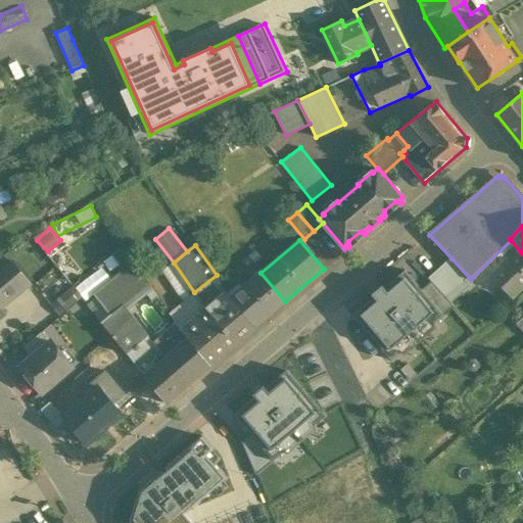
[(522,252),(522,253),(519,257),(514,252),(490,275),(513,298),(522,288),(522,252)]
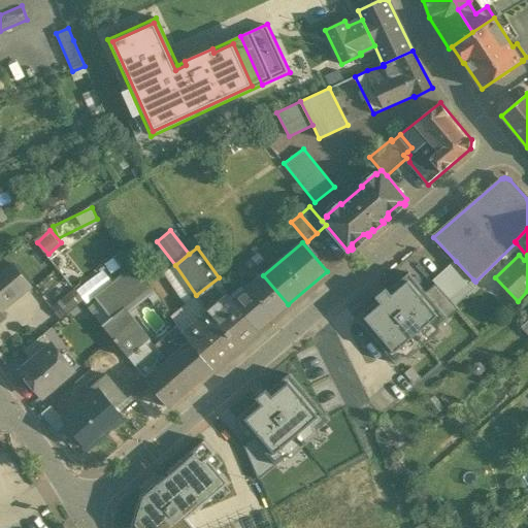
[(456,261),(453,264),(469,283),(473,279),(456,261)]
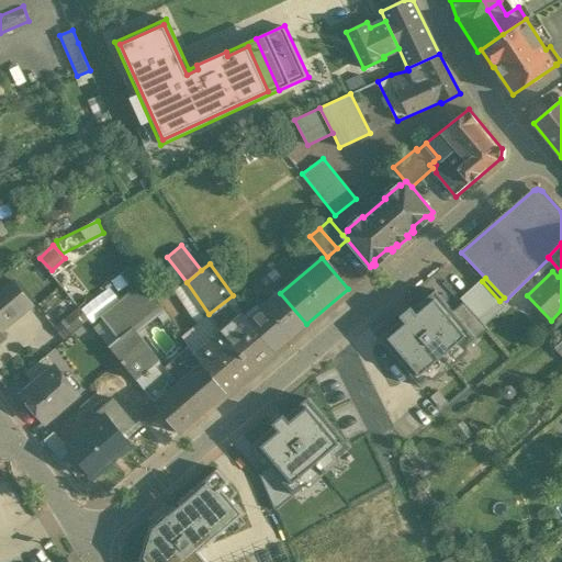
[(32,299),(17,281),(13,284),(29,302),(32,299)]
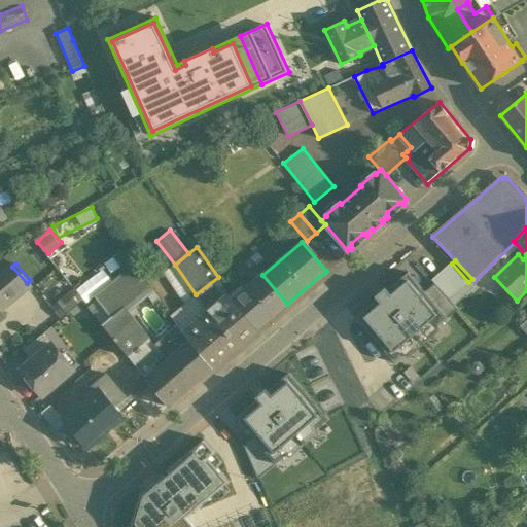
[(468,282),(452,264),(434,280),(451,299),(468,282)]
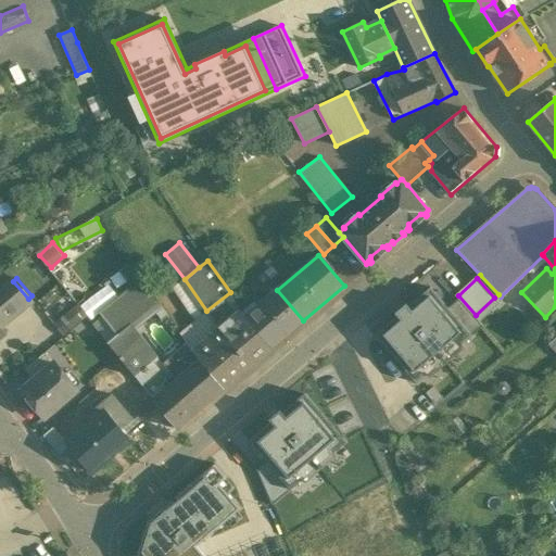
[(161,306),(142,280),(129,290),(150,315),(161,306)]
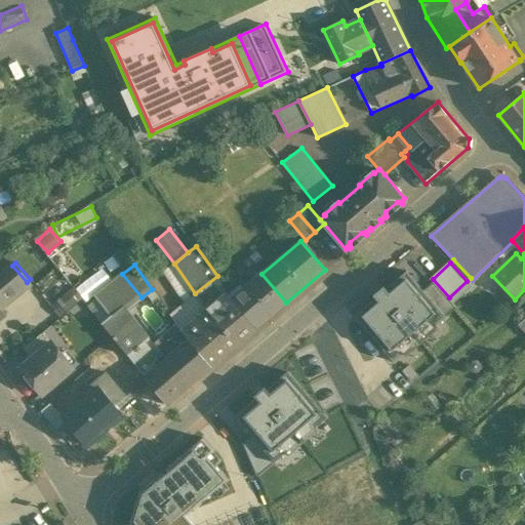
[(12,266),(0,275),(0,309),(29,285),(27,282),(12,266)]
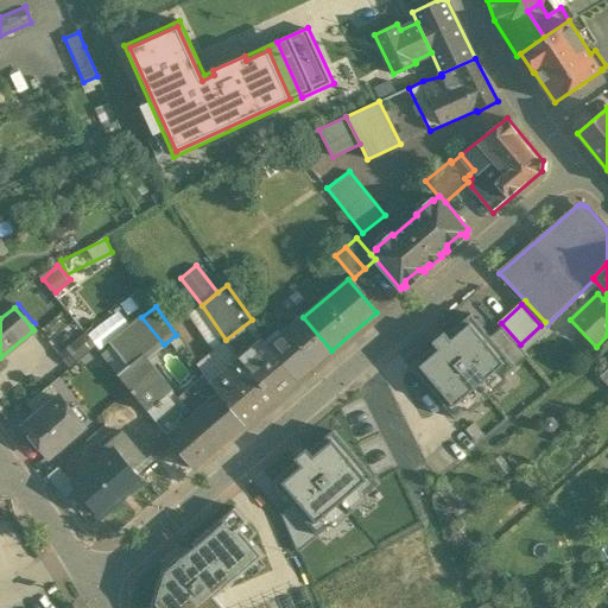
[(472,314),(447,335),(451,340),(470,323),(505,362),(454,406),(419,366),(438,350),(435,344),(411,366),(456,419),(468,409),(464,405),(501,373),(505,378),(517,367),(491,337),(472,314)]
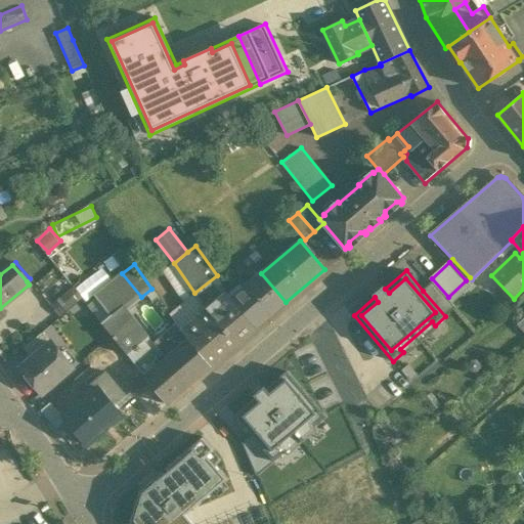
[(141,297),(122,273),(107,286),(123,305),(123,306),(126,310),(141,297)]
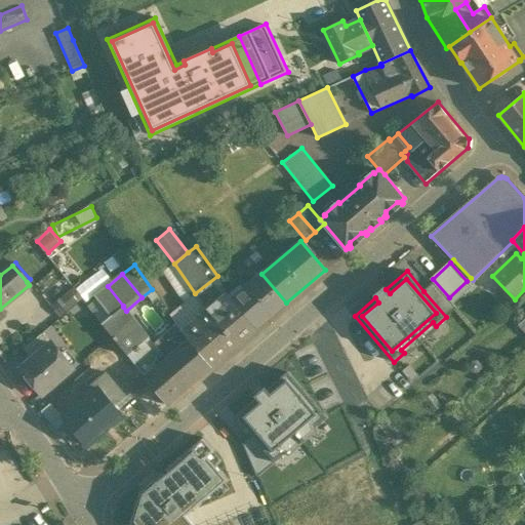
[(261,274),(232,299),(256,328),(286,303),(261,274)]
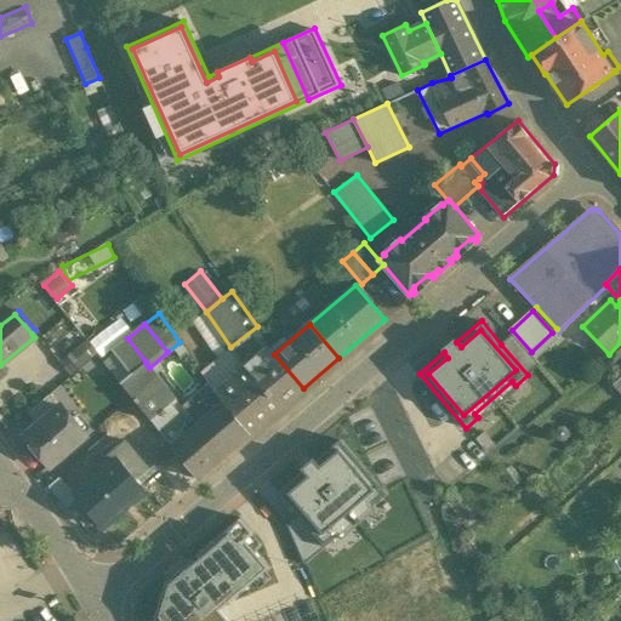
[(257,326),(231,347),(245,368),(268,347),(257,326)]
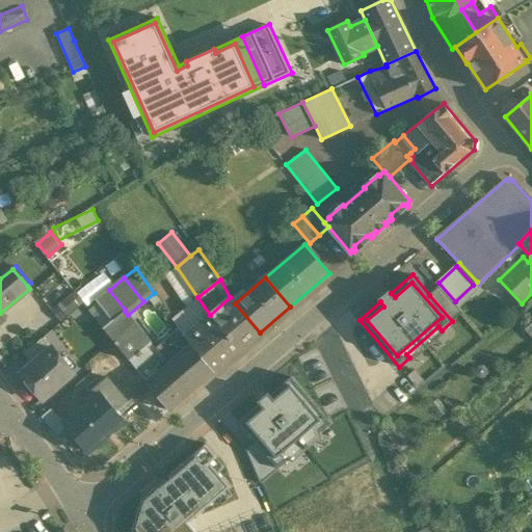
[(411,283),(395,297),(391,293),(389,290),(378,299),(380,301),(383,307),(367,320),(397,355),(442,317),(411,283)]
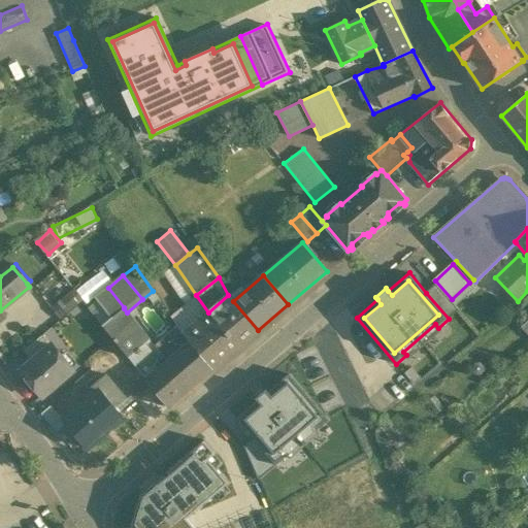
[(436,284),(426,293),(449,319),(459,309),(436,284)]
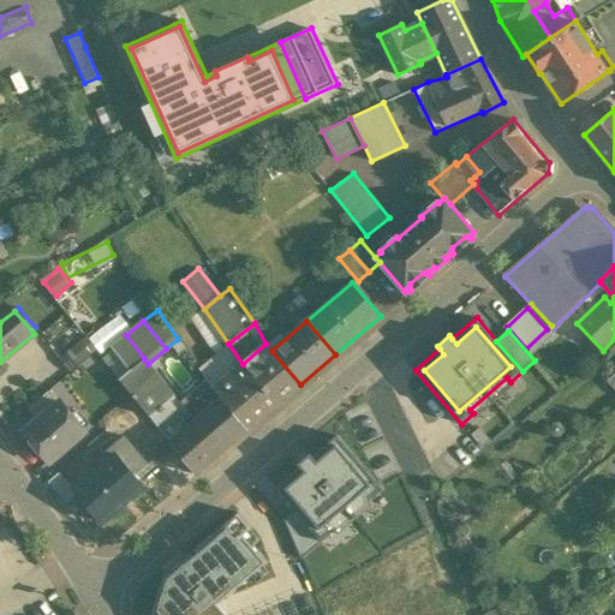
[(144,358),(126,335),(112,347),(131,370),(144,359),(144,358)]
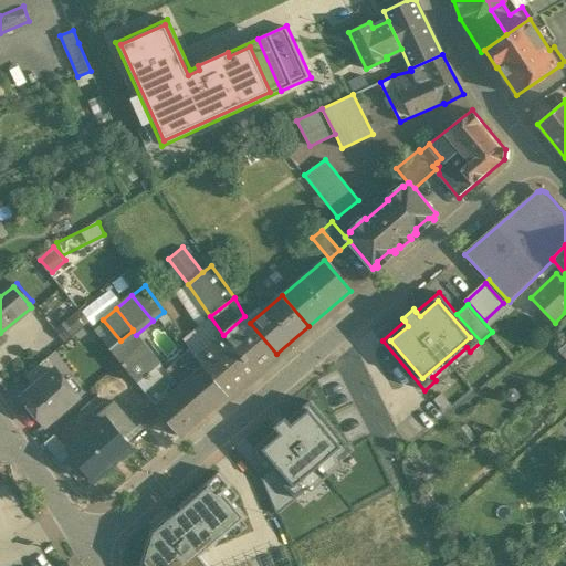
[(83,326),(74,314),(55,329),(65,341),(83,326)]
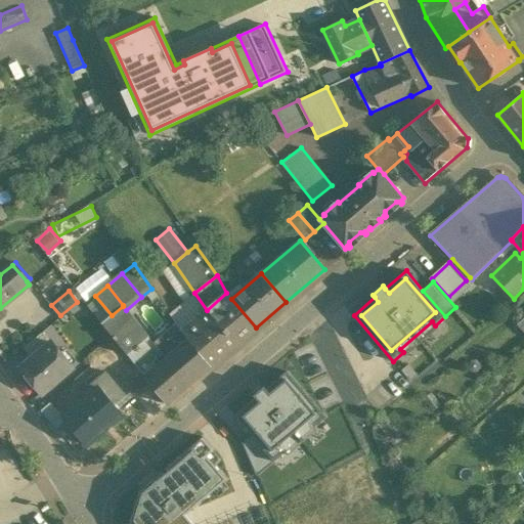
[(231,299),(226,293),(207,310),(182,331),(188,339),(188,340),(211,365),(256,328),(231,299)]
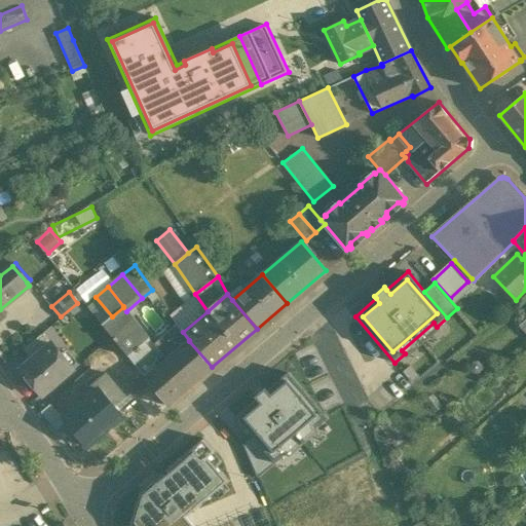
[(126,311),(123,307),(112,316),(103,325),(121,348),(128,357),(149,339),(126,311)]
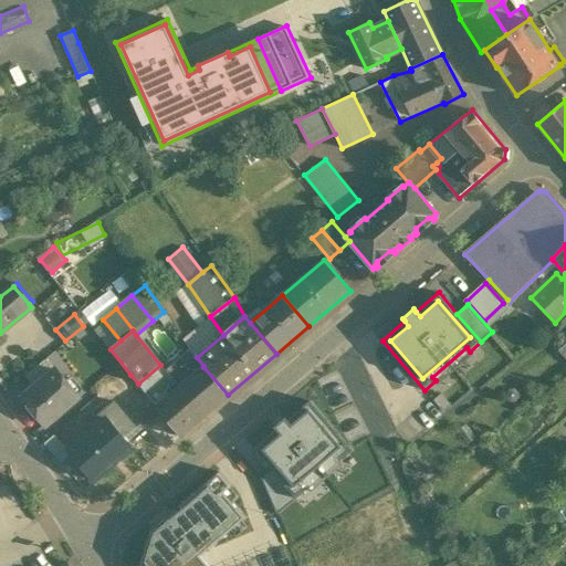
[(46,358),(25,376),(34,386),(54,369),(46,358)]
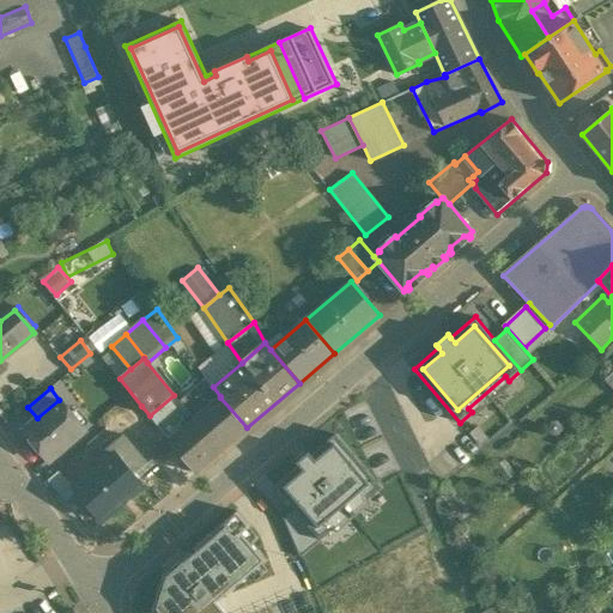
[(193,420),(174,395),(150,416),(161,429),(170,441),(193,420)]
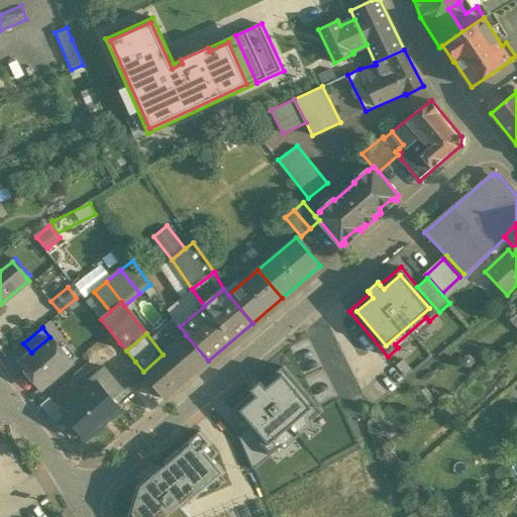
[(163,354),(143,372),(165,398),(208,360),(186,335),(163,354)]
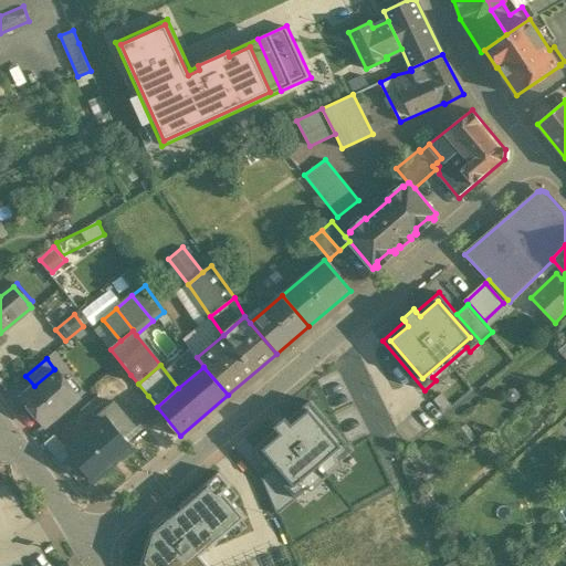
[(34,386),(22,397),(44,423),(45,426),(79,398),(54,369),(34,386)]
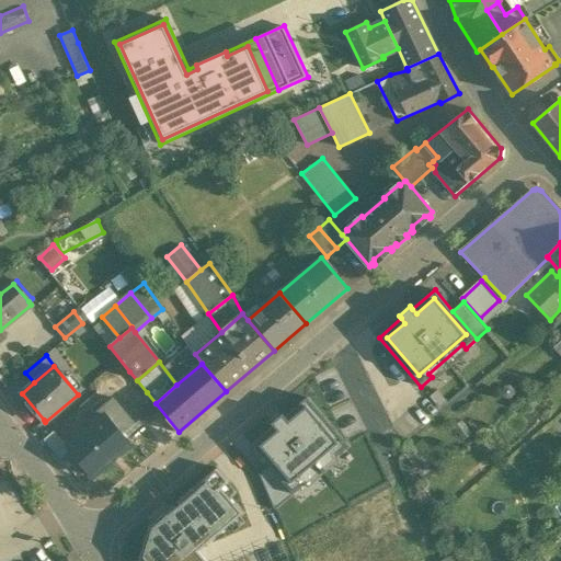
[(129,371),(117,381),(134,403),(147,392),(137,380),(129,371)]
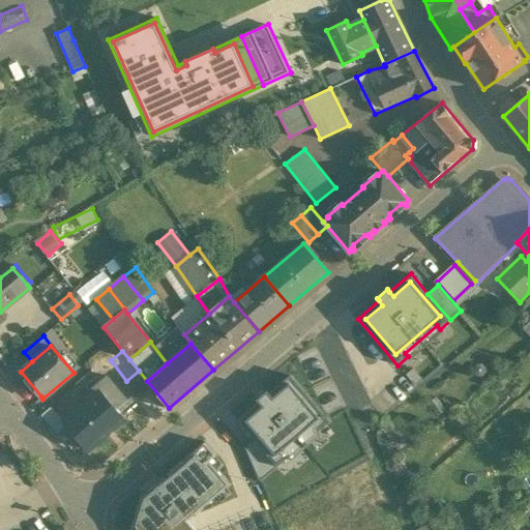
[(290,375),(269,393),(273,398),(290,383),(319,417),(275,455),(245,420),(262,407),(259,403),(237,420),(277,467),(288,458),(285,454),(317,427),(320,431),(329,421),(306,394),(290,375)]
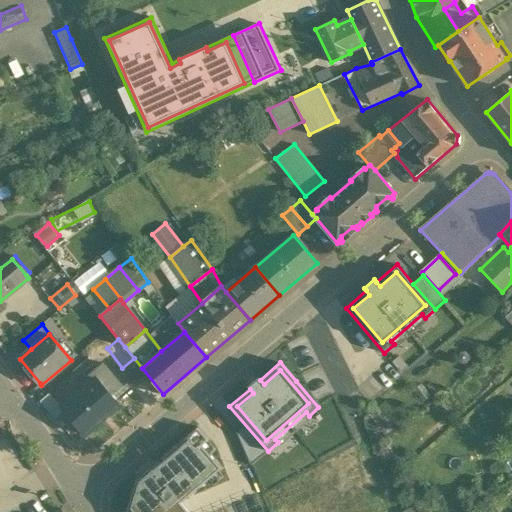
[(103,363),(80,383),(84,389),(62,408),(64,411),(84,435),(119,405),(111,396),(123,386),(103,363)]
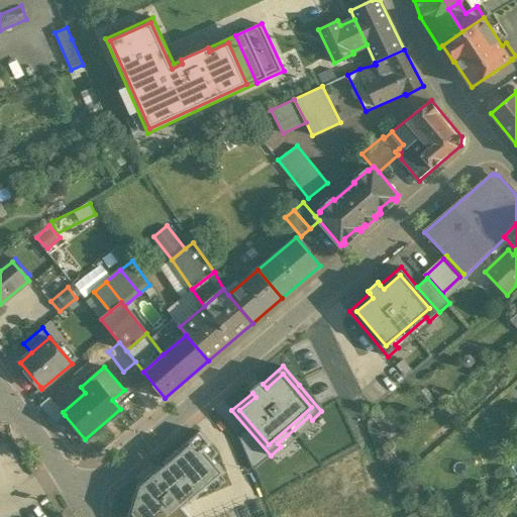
[(283,374),(267,388),(263,384),(261,381),(250,390),(252,393),(255,397),(239,410),(269,444),(311,407),(283,374)]
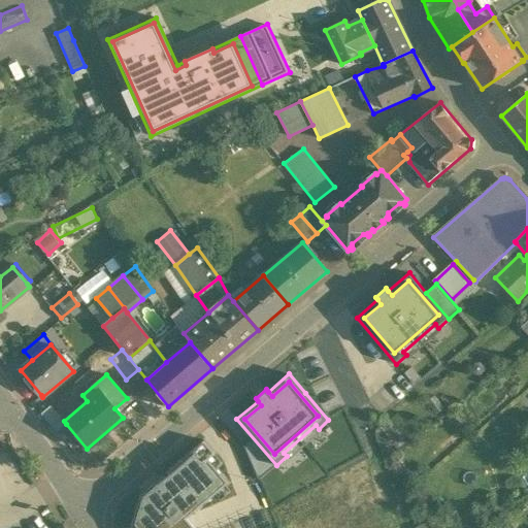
[(64,421),(51,405),(41,414),(57,432),(66,424),(64,421)]
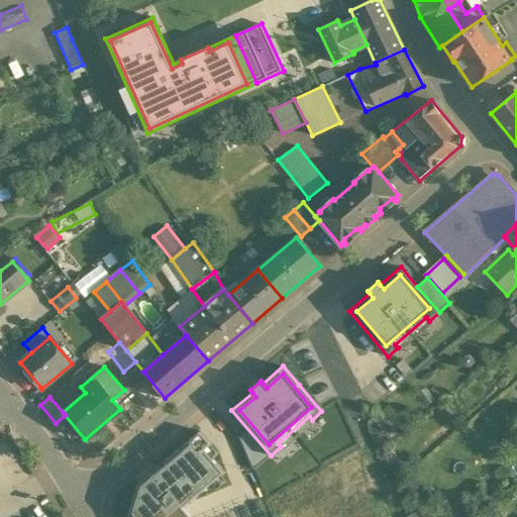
[(224,473),(205,449),(212,444),(200,431),(164,462),(167,466),(191,444),(198,453),(200,451),(218,473),(167,516),(168,516),(136,516),(133,513),(141,487),(156,476),(152,472),(137,485),(129,512),(133,516),(191,516),(183,508),(224,473)]
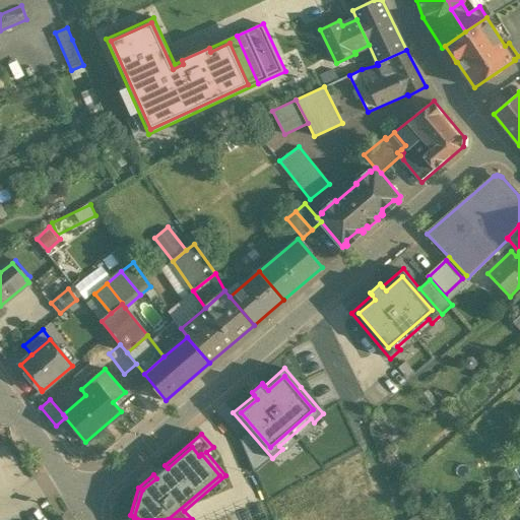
[(199,456),(192,447),(168,468),(156,478),(142,490),(134,516),(137,519),(169,519),(168,519),(219,475),(201,454),(199,456)]
